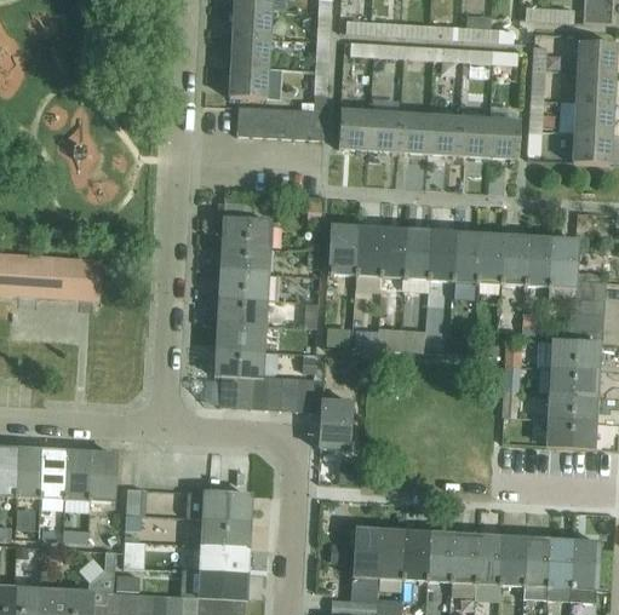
[(319,0),(319,10),(332,11),(332,0),(319,0)]
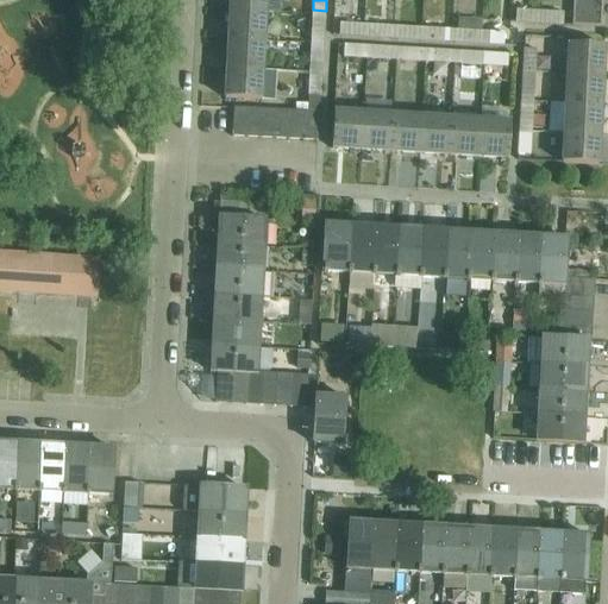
[(516,20),(541,20),(541,7),(516,6),(516,20)]
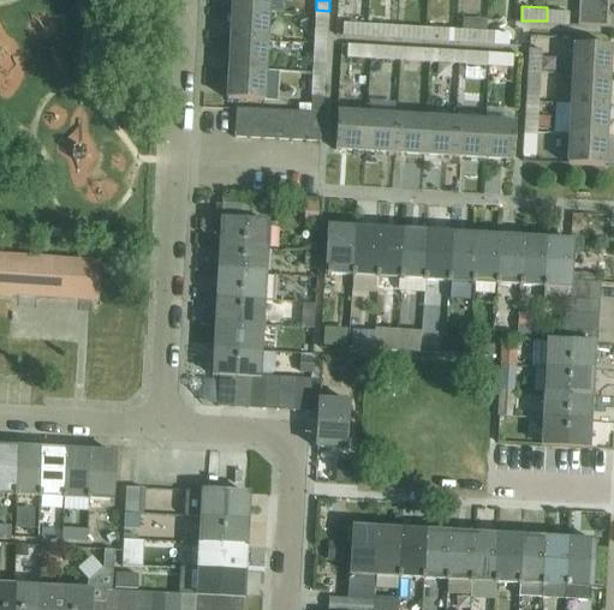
[(233,7),(231,37),(268,39),(269,9),(233,7)]
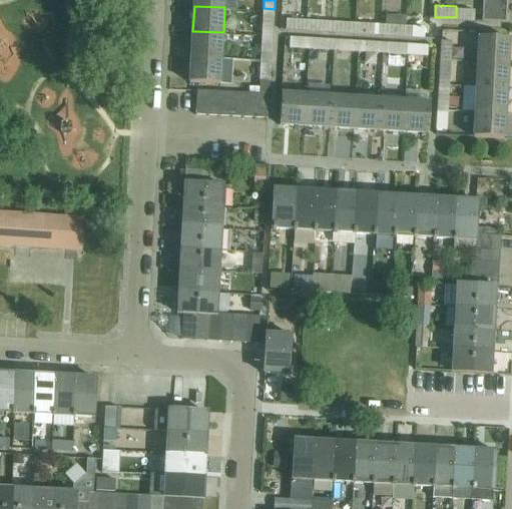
[(456,6),(456,17),(475,18),(476,8),(456,6)]
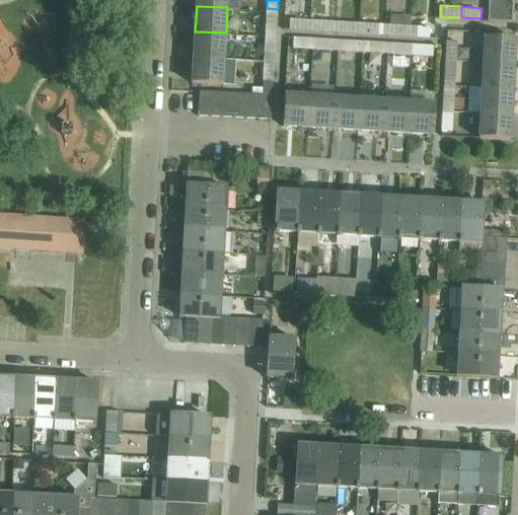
[(489,6),(488,19),(513,20),(513,7),(489,6)]
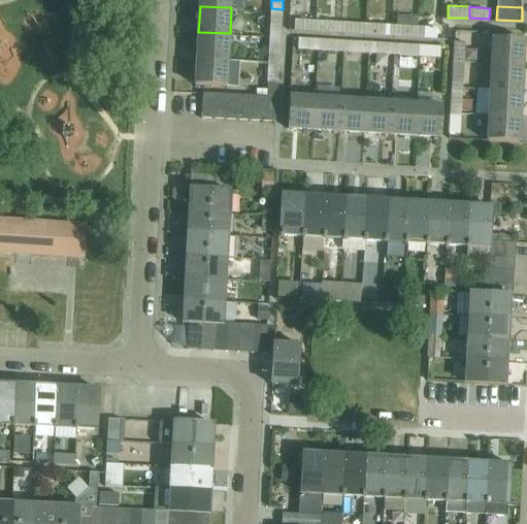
[(271,8),(270,35),(282,36),(283,9),(271,8)]
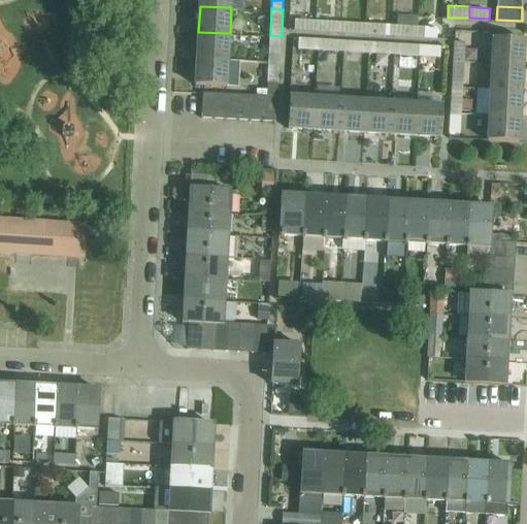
[(295,28),(316,30),(317,19),(295,18),(295,28)]
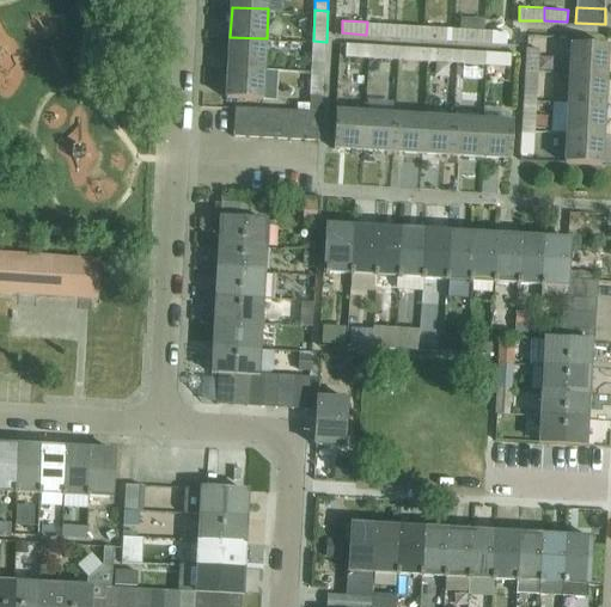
[(366,35),(395,36),(395,23),(367,22),(366,35)]
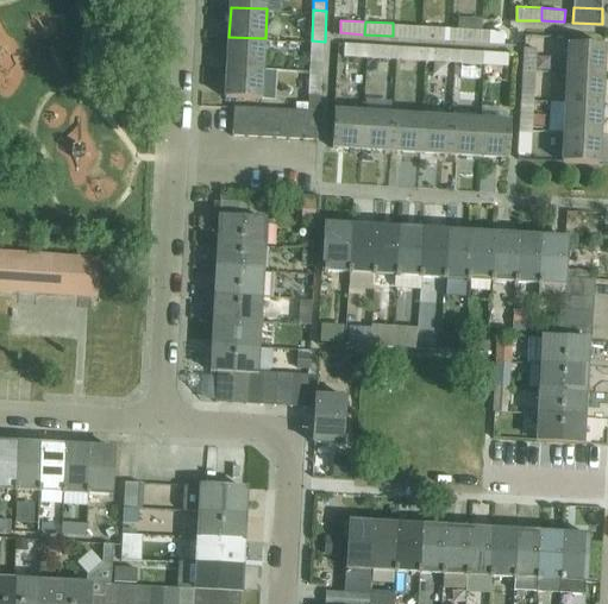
[(393,36),(422,37),(422,25),(393,23),(393,36)]
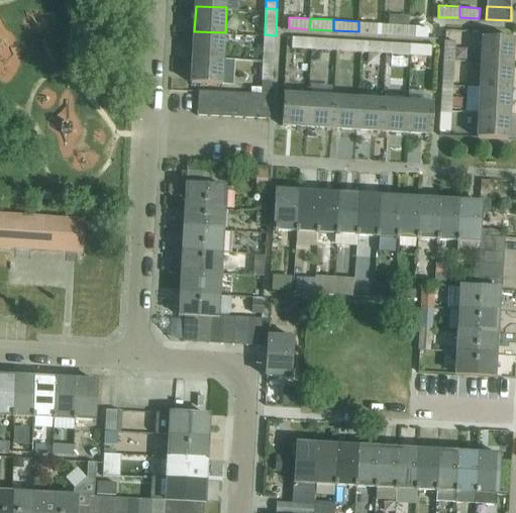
[(358,31),(383,33),(384,22),(358,21),(358,31)]
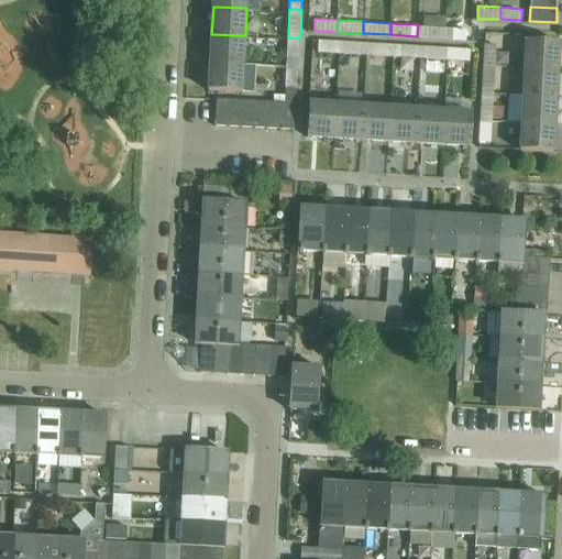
[(417,36),(443,37),(443,26),(418,24),(417,36)]
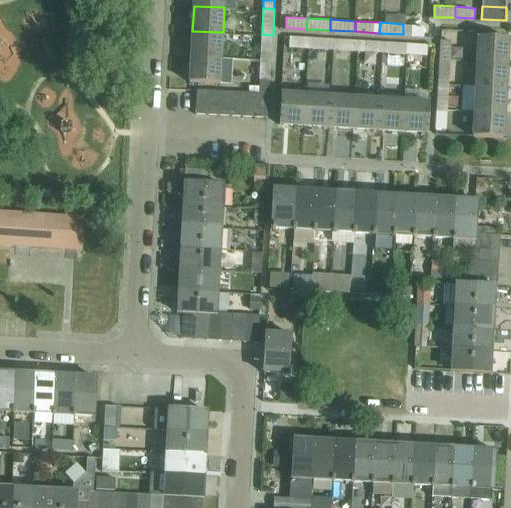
[(403,24),(403,34),(424,35),(425,25),(403,24)]
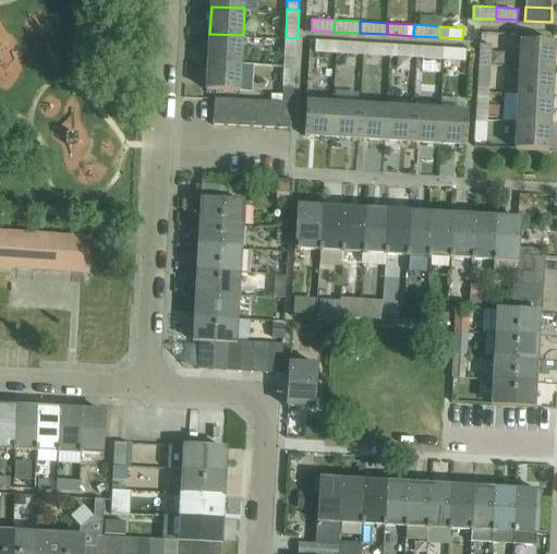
[(209,34),(208,60),(241,61),(243,35),(209,34)]
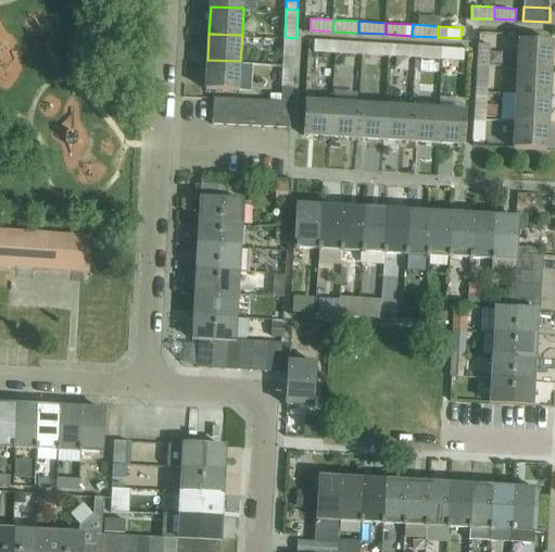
[(285,37),(284,63),(295,63),(297,38),(285,37)]
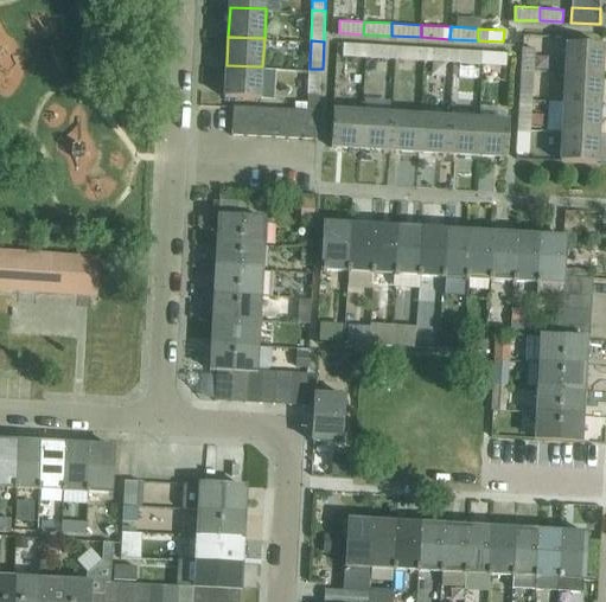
[(343,55),(367,56),(367,43),(344,42),(343,55)]
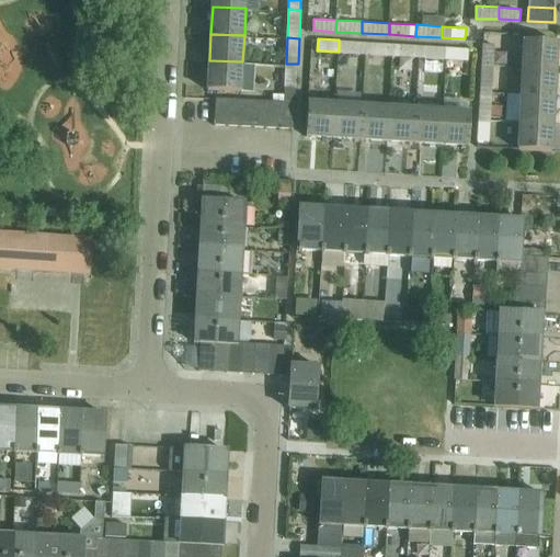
[(524,38),(523,66),(557,68),(558,40),(524,38)]
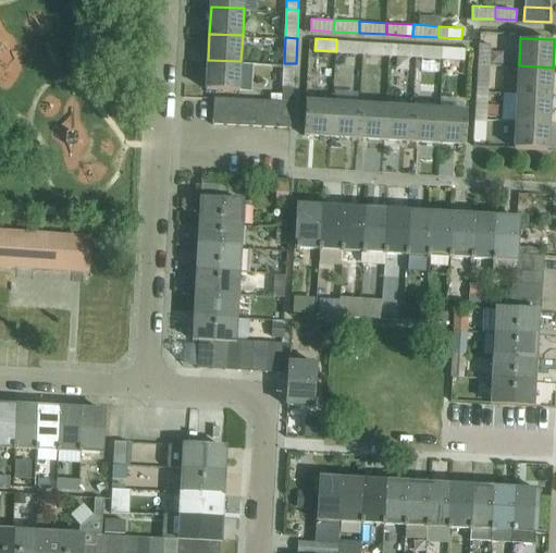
[(336,51),(363,52),(365,40),(336,39),(336,51)]
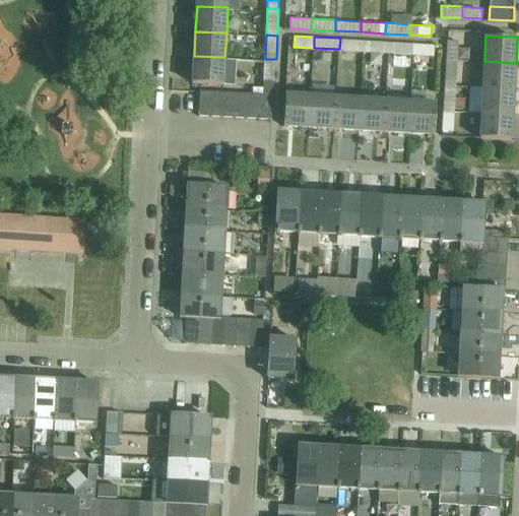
[(339,49),(364,50),(364,40),(340,38),(339,49)]
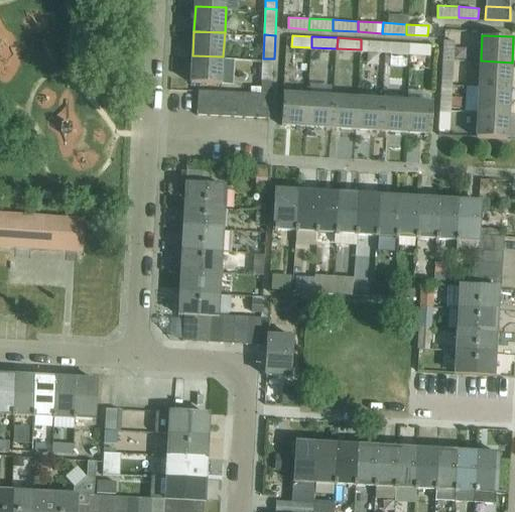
[(444,38),(443,57),(455,58),(456,39),(444,38)]
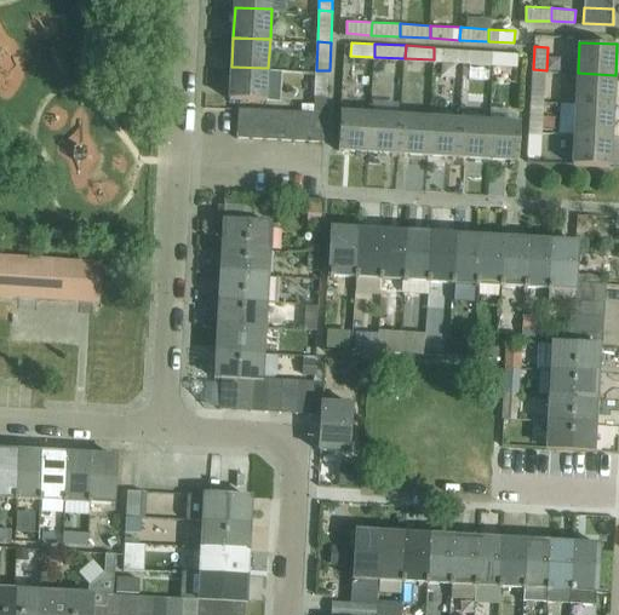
[(434,59),(464,62),(464,49),(434,47),(434,59)]
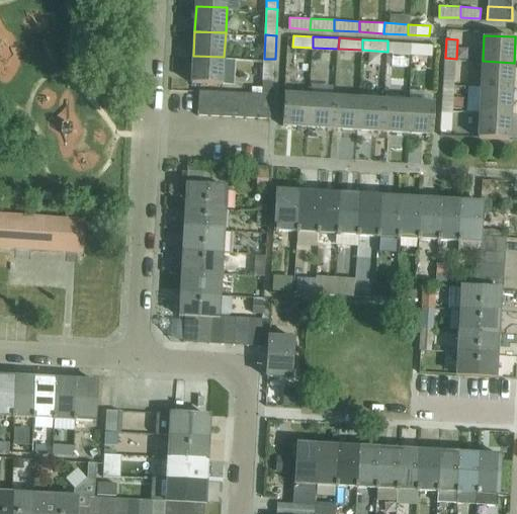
[(388,52),(412,53),(412,41),(388,40),(388,52)]
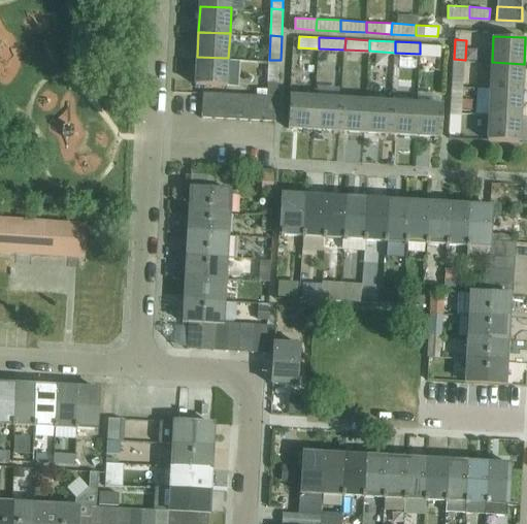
[(420,42),(420,54),(440,55),(441,44),(420,42)]
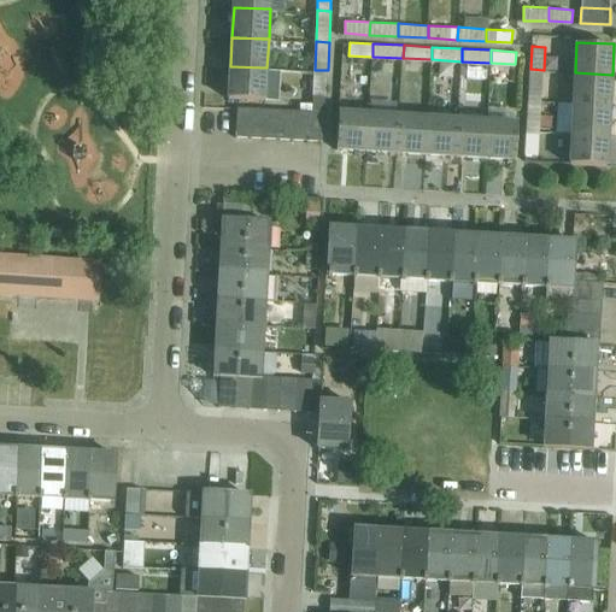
[(267,68),(230,66),(228,96),(265,99),(267,68)]
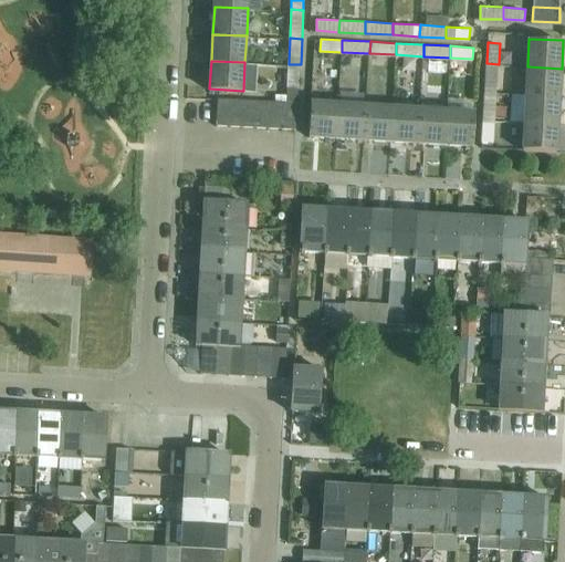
[(487,63),(484,91),(497,92),(499,64),(487,63)]
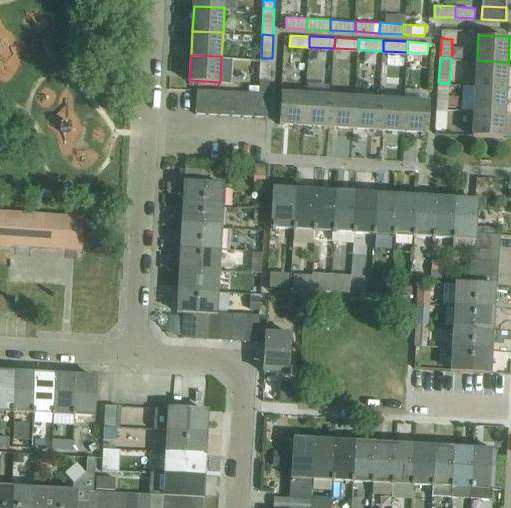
[(272,58),(261,58),(260,79),(271,79),(272,58)]
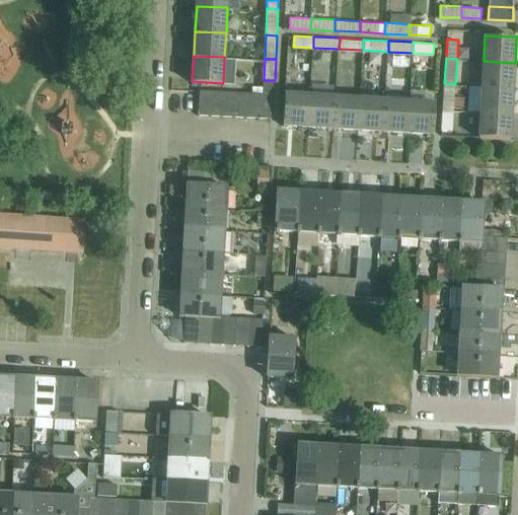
[(484,61),(483,85),(514,87),(515,63),(484,61)]
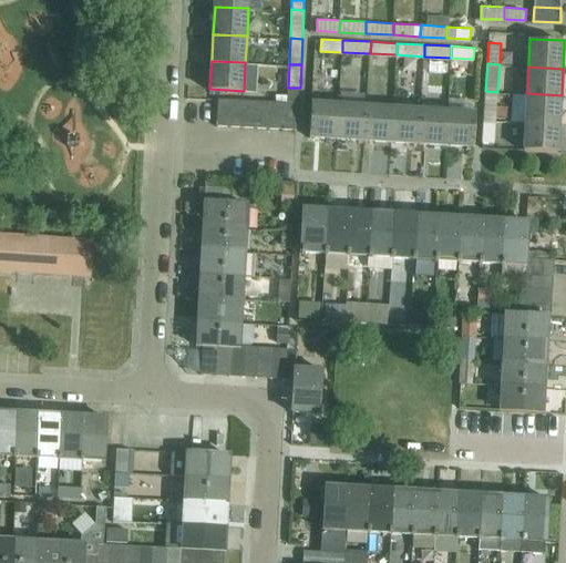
[(485,91),(484,119),(496,120),(497,92),(485,91)]
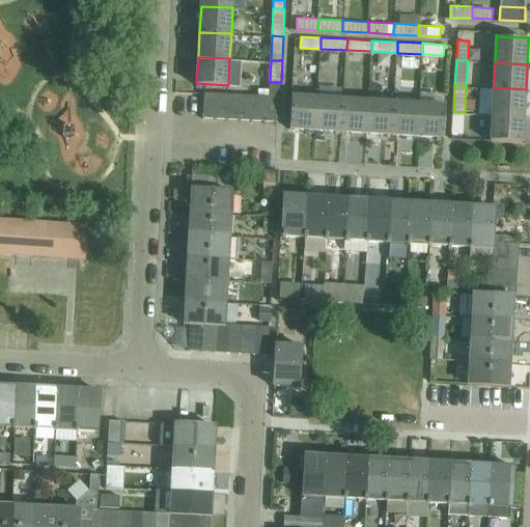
[(494,87),(492,113),(524,114),(526,89),(494,87)]
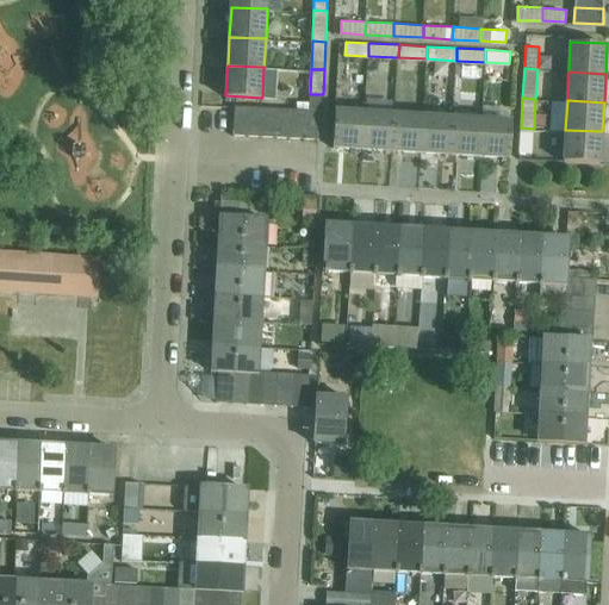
[(234,133),(319,138),(321,110),(235,105),(234,133)]
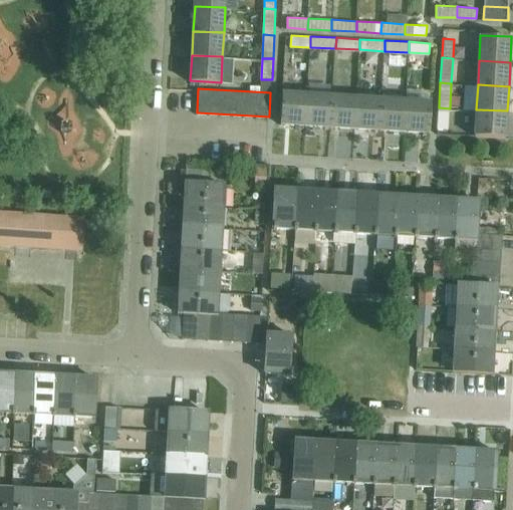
[(281,122),(306,124),(307,93),(282,92),(281,122)]
